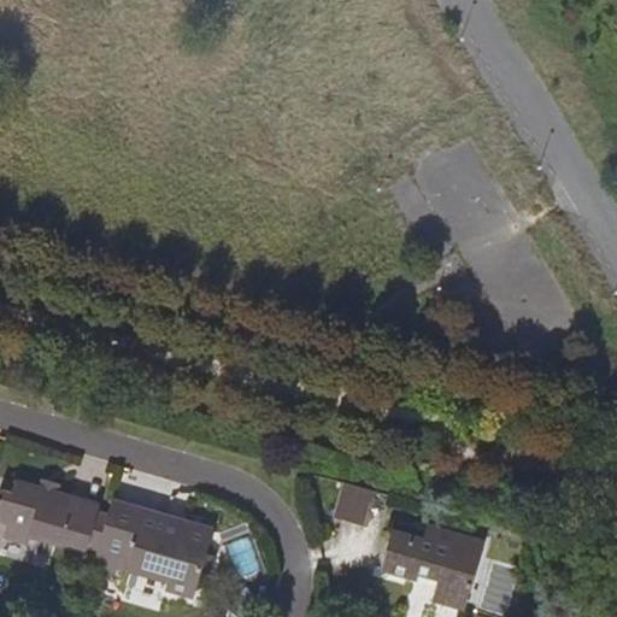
[(41,479),(39,487),(56,492),(59,482),(41,479)]
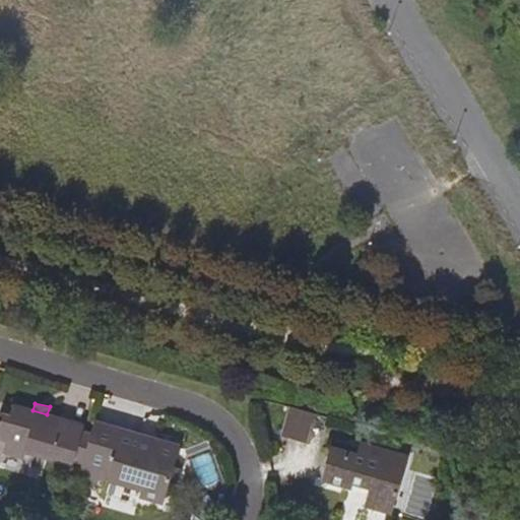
[(24,449),(72,462),(75,449),(81,424),(47,414),(33,410),(10,404),(8,413),(0,411),(0,432),(7,435),(3,451),(22,457),(24,449)]
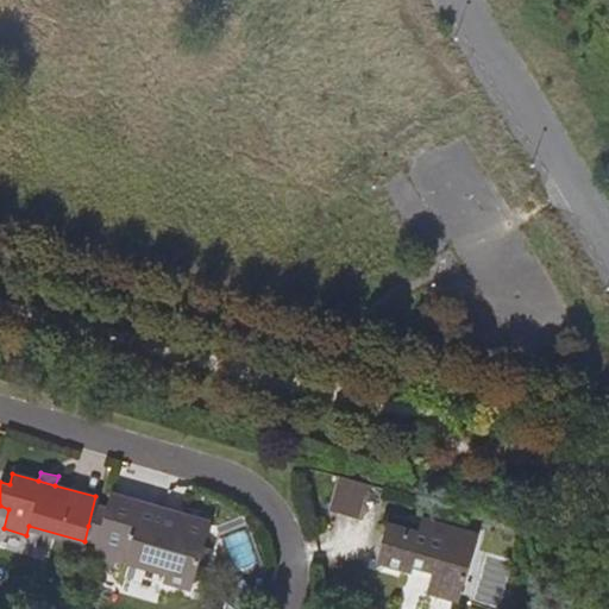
[(356,515),(365,484),(337,475),(330,508),(356,515)]
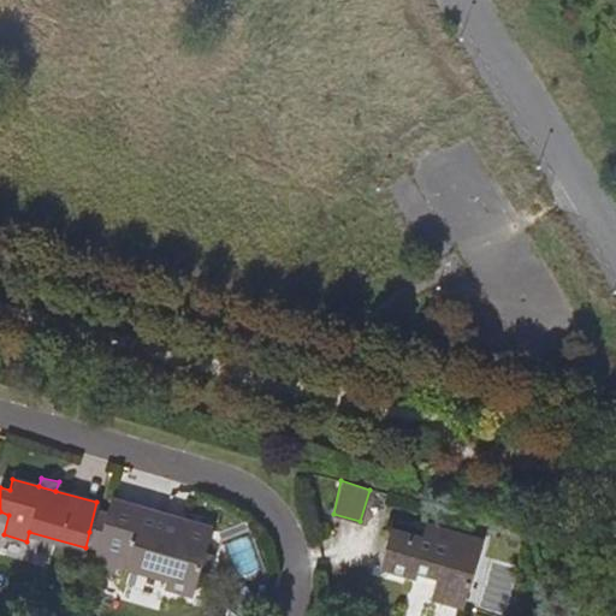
[(143,507),(111,498),(108,505),(101,534),(96,551),(93,562),(125,572),(128,564),(169,575),(166,587),(194,594),(212,526),(184,519),(183,525),(142,513),(143,507)]
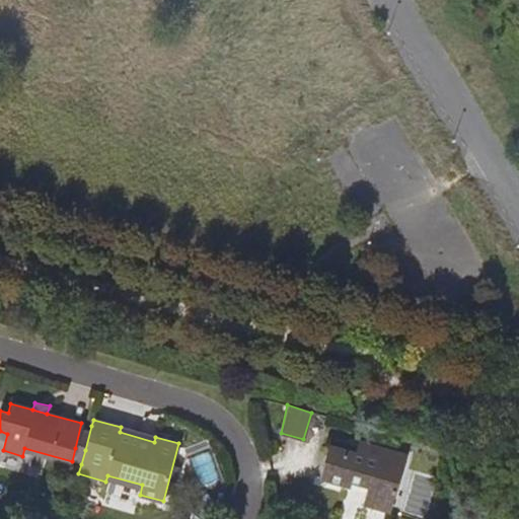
[(91,426),(81,423),(75,448),(85,450),(91,426)]
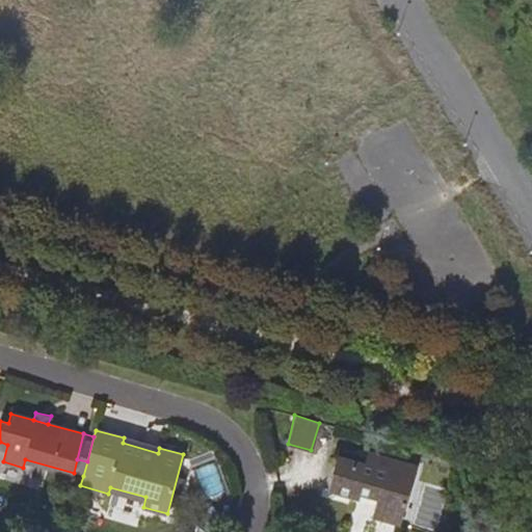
[(375,501),(370,517),(401,527),(419,468),(379,455),(375,469),(340,458),(330,493),(357,501),(360,497),(375,501)]
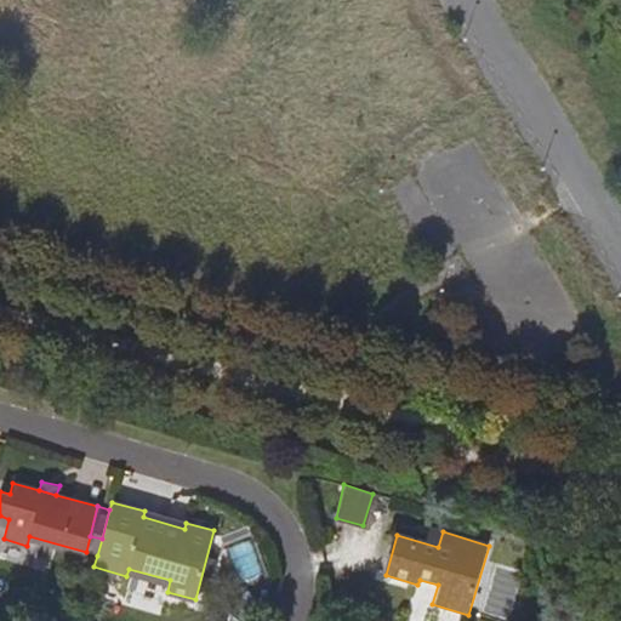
[(102,539),(90,536),(86,552),(97,556),(102,539)]
